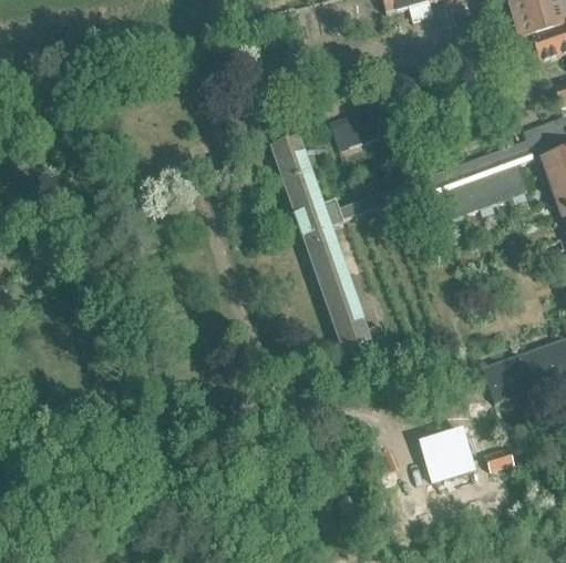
[(382,0),(388,14),(410,9),(413,20),(433,14),(430,3),(443,0),(506,0),(517,39),(530,34),(539,63),(565,53),(565,82),(554,86),(561,109),(565,106),(565,0),(382,0)]
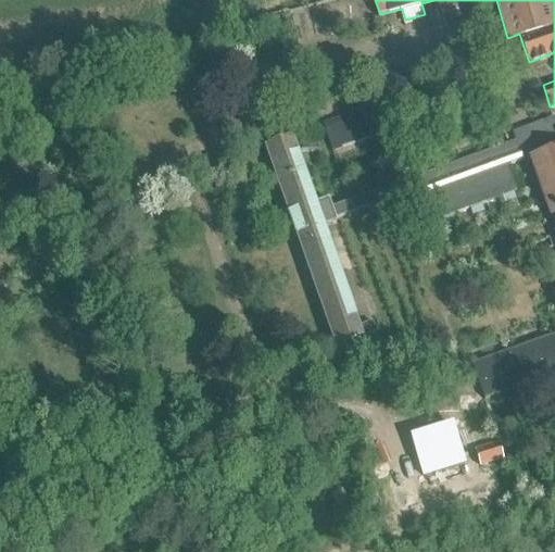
[(379,100),(323,118),(331,148),(389,128),(379,100)]
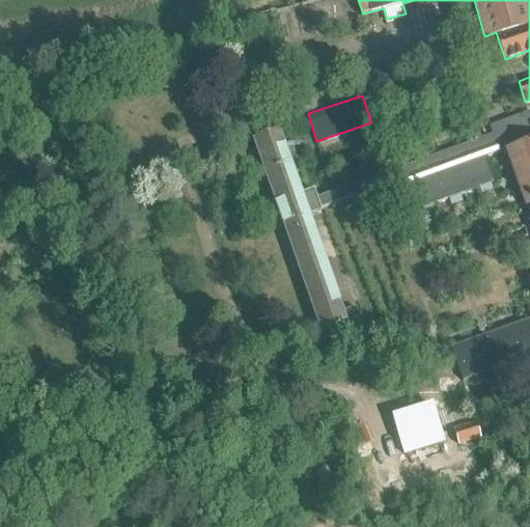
[(267,132),(253,137),(322,330),(350,320),(349,319),(360,314),(356,304),(344,308),(341,301),(310,213),(323,209),(322,205),(353,195),(357,199),(362,200),(366,200),(370,196),(370,191),(369,188),(379,185),(386,205),(400,200),(405,213),(494,179),(484,155),(500,148),(498,140),(529,129),(529,143),(527,141),(524,139),(520,139),(517,142),(514,144),(514,148),(508,150),(528,206),(529,210),(529,315),(450,344),(462,378),(529,353),(529,109),(491,122),(493,131),(318,195),(315,187),(303,191),(280,128),(267,132)]
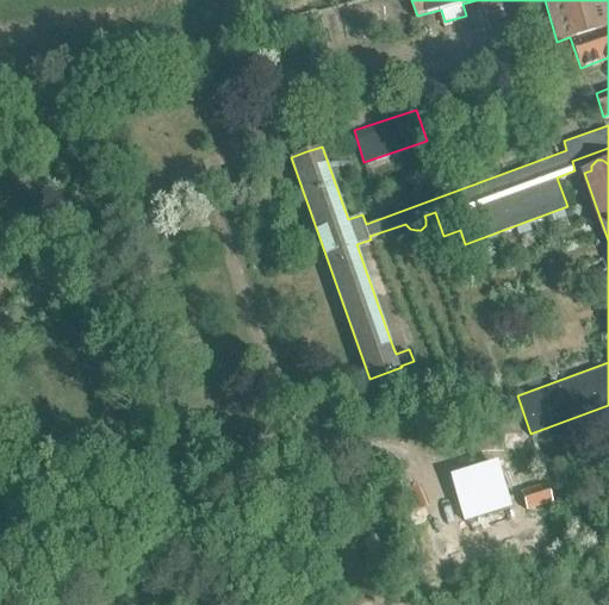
[(497,463),(454,479),(470,521),(471,521),(474,531),(514,517),(510,506),(511,505),(497,463)]
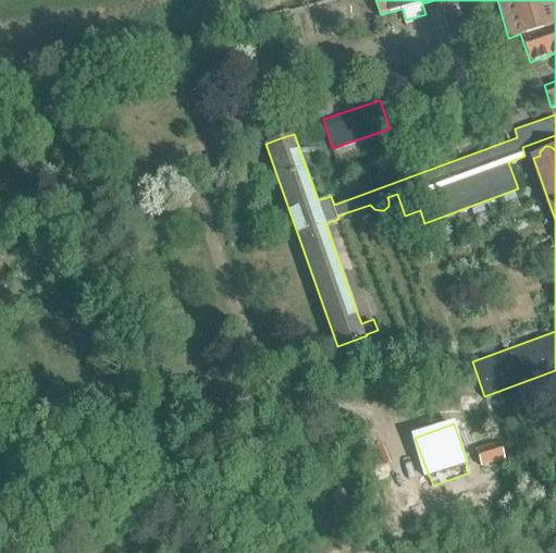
[(484,444),(478,446),(479,450),(478,450),(481,464),(504,457),(499,440),(491,442),(484,443),(484,444)]
